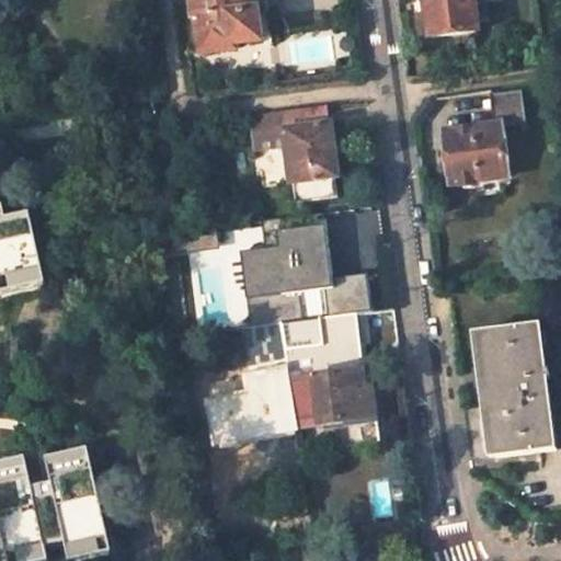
[(198,24),(203,53),(236,49),(235,45),(262,41),(258,11),(254,12),(252,0),(195,0),(195,1),(192,1),(195,24),(198,24)]
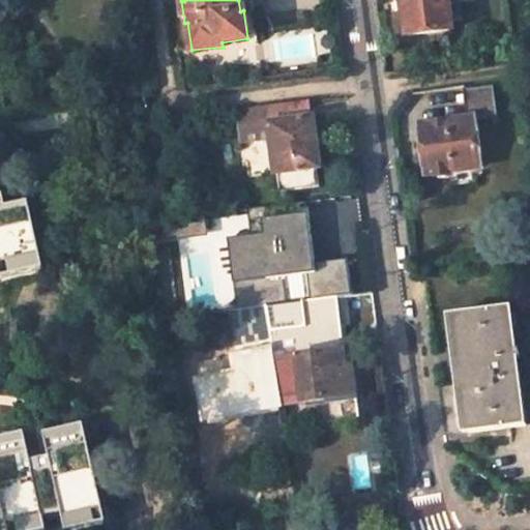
[(402,0),(408,35),(453,29),(452,20),(463,19),(460,0),(402,0)]
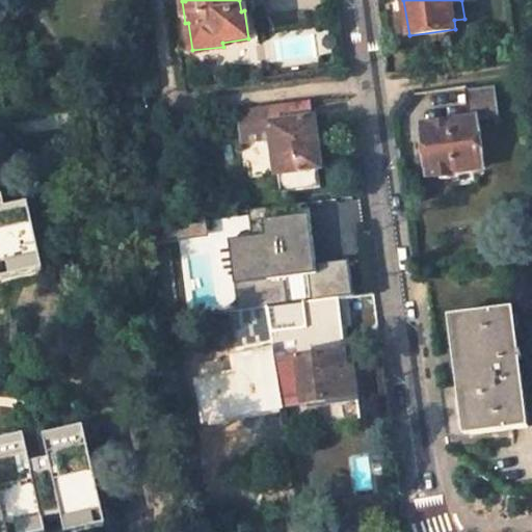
[(424,126),(432,175),(481,167),(475,118),(499,114),(495,85),(463,89),(468,120),(424,126)]
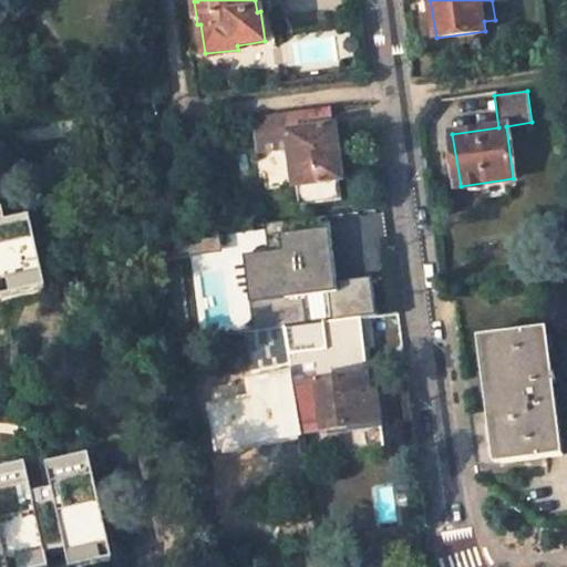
[(298,185),(301,206),(342,199),(339,179),(342,178),(334,125),(332,125),(329,107),(286,112),(289,133),(287,133),(289,148),(295,185),(298,185)]
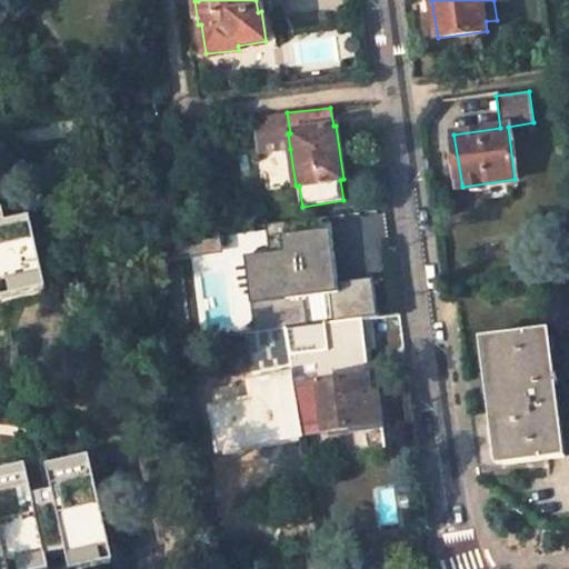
[(290,133),(287,112),(258,117),(263,153),(290,149),(288,133),(290,133)]
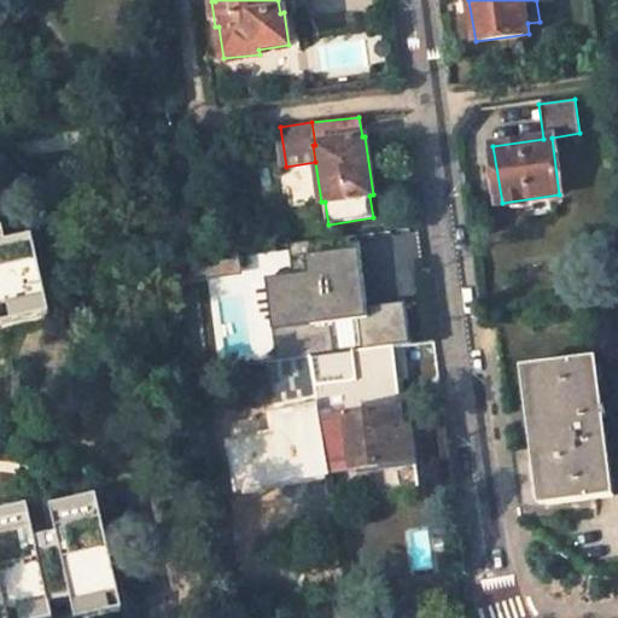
[(289,243),(293,281),(302,280),(299,256),(312,255),(310,240),(289,243)]
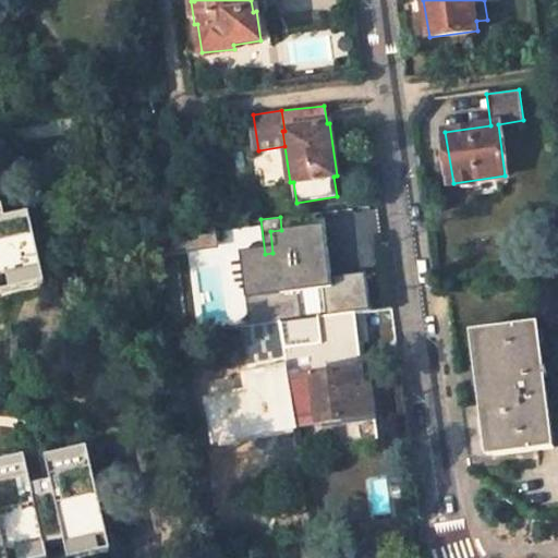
[(246,257),(250,289),(261,288),(265,324),(280,322),(303,318),(300,292),(324,289),(327,315),(352,313),(370,311),(365,273),(323,278),(320,256),(328,255),(325,225),(281,230),(270,231),(273,253),(265,254),(246,257)]
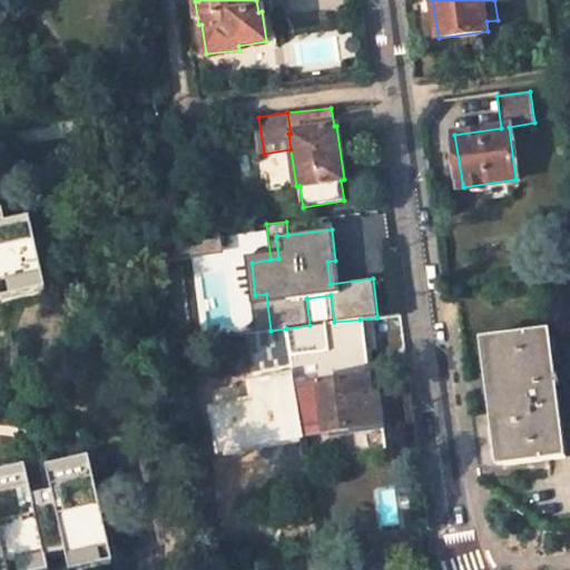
[(218,247),(217,231),(174,236),(176,252),(218,247)]
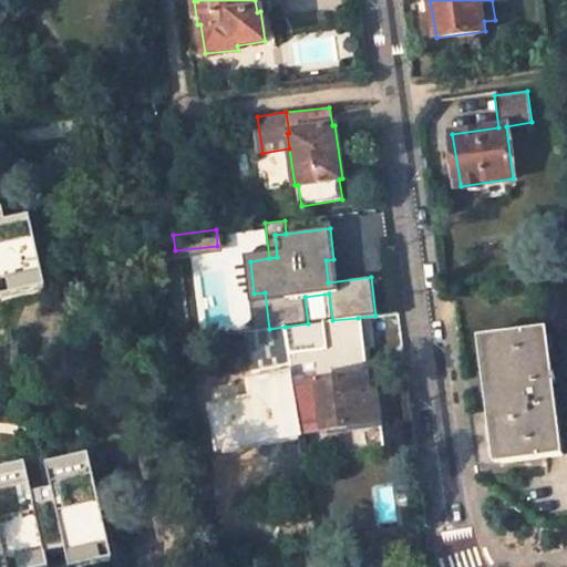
[(248,295),(253,330),(269,329),(265,292),(254,294),(248,295)]
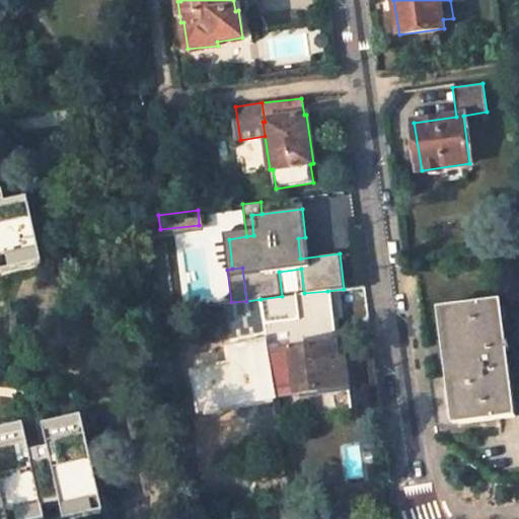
[(344,289),(327,291),(332,321),(368,316),(364,286),(344,289)]
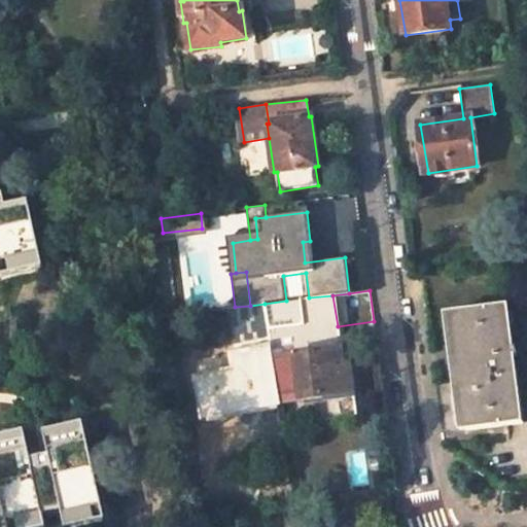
[(281,400),(354,386),(347,349),(342,350),(338,326),(332,295),(309,297),(286,301),(265,304),(281,400)]
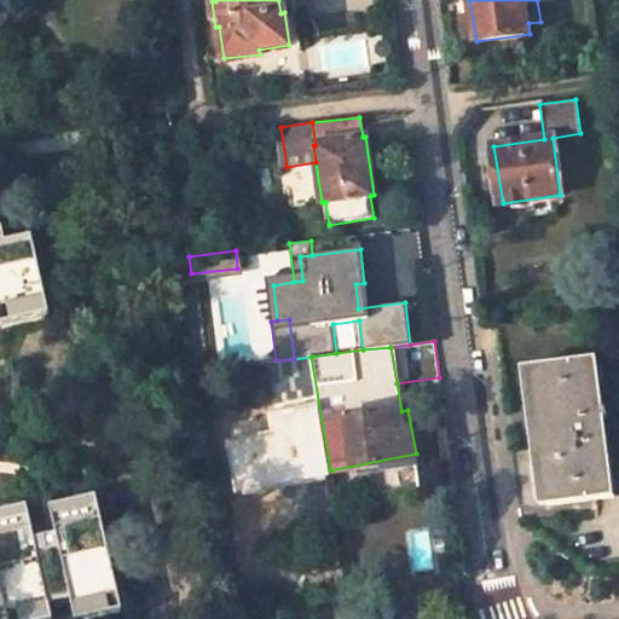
[(266,363),(278,435),(233,444),(242,486),(330,470),(311,357),(294,359),(276,360),(266,363)]
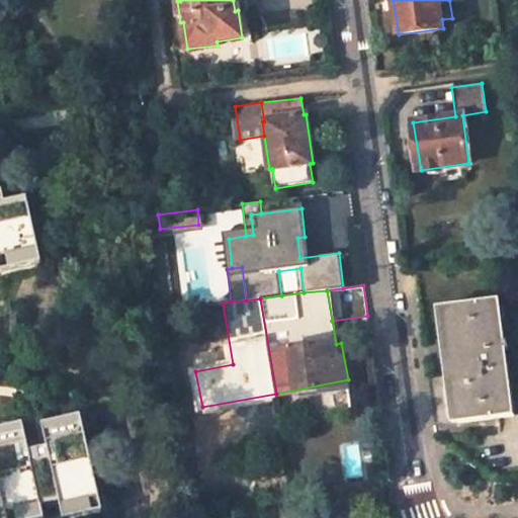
[(499,303),(438,310),(451,425),(517,417),(517,367),(508,369),(499,303)]
